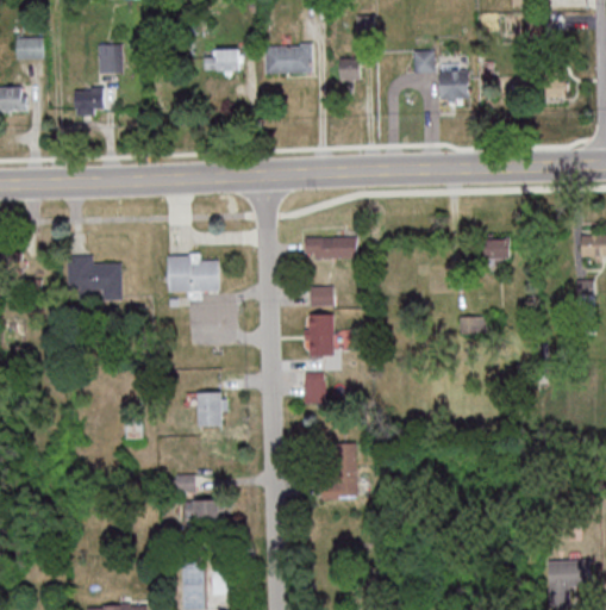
[(522,44),(545,44),(545,18),(522,18),(522,44)]
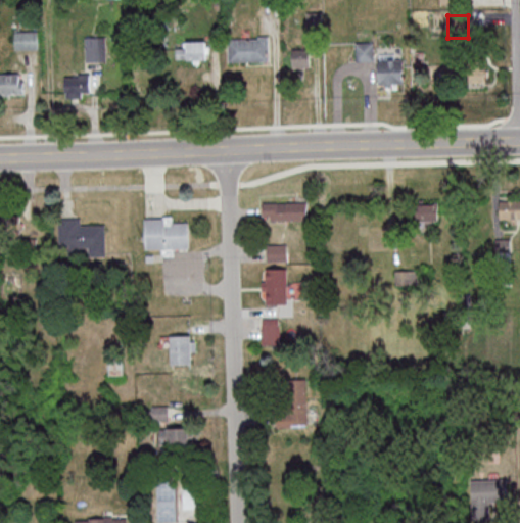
[(12,50),(36,50),(36,31),(12,31),(12,50)]
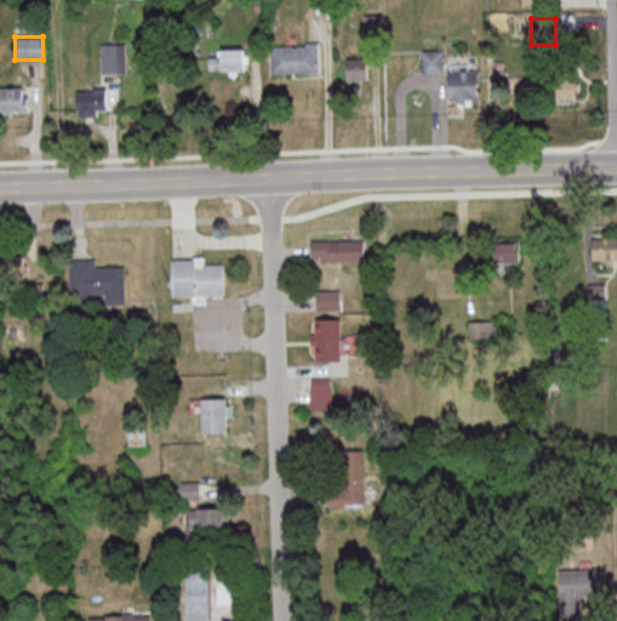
[(123,73),(123,44),(100,44),(100,73),(123,73)]
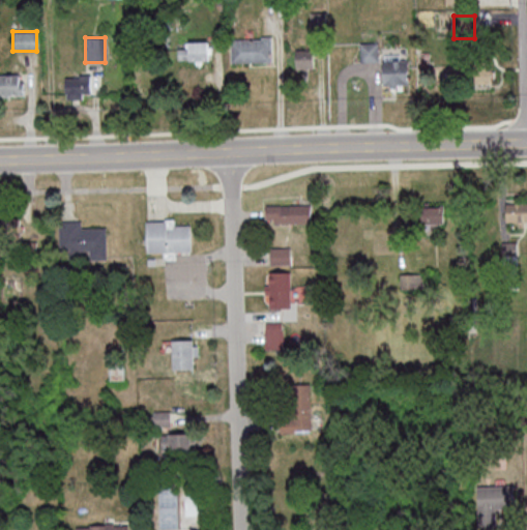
[(229,38),(229,62),(270,62),(270,38),(229,38)]
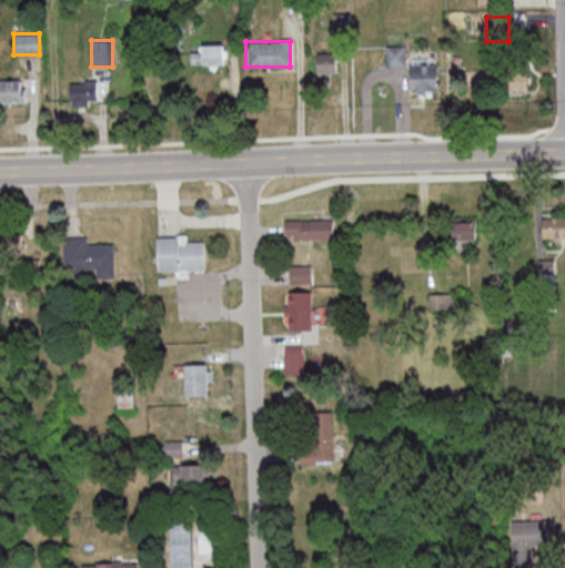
[(190,44),(190,66),(223,67),(223,46),(190,44)]
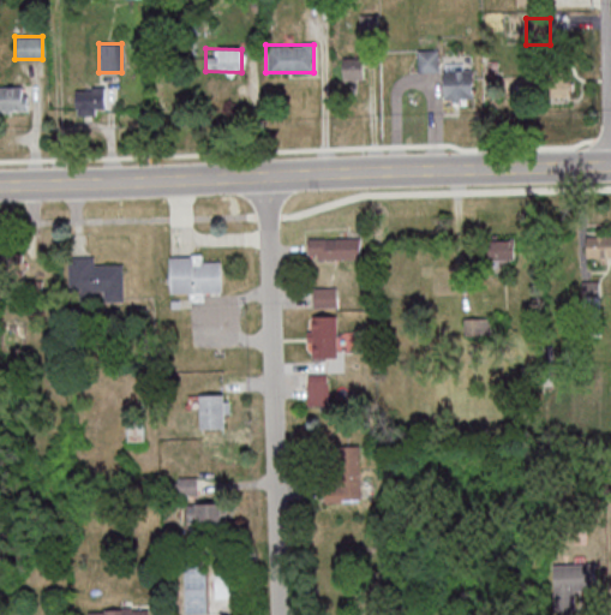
[(436,51),(417,51),(417,72),(436,72),(436,51)]
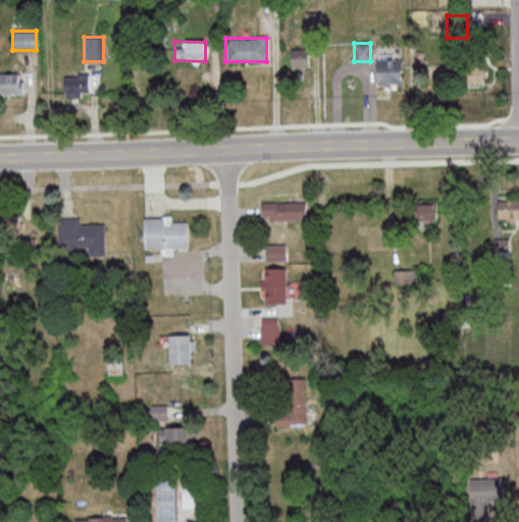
[(309,49),(289,49),(289,68),(309,68),(309,49)]
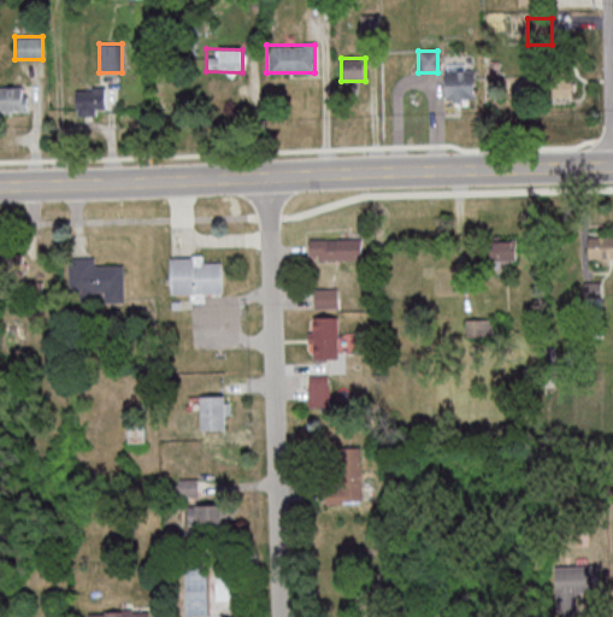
[(443,99),(473,99),(473,70),(443,70),(443,99)]
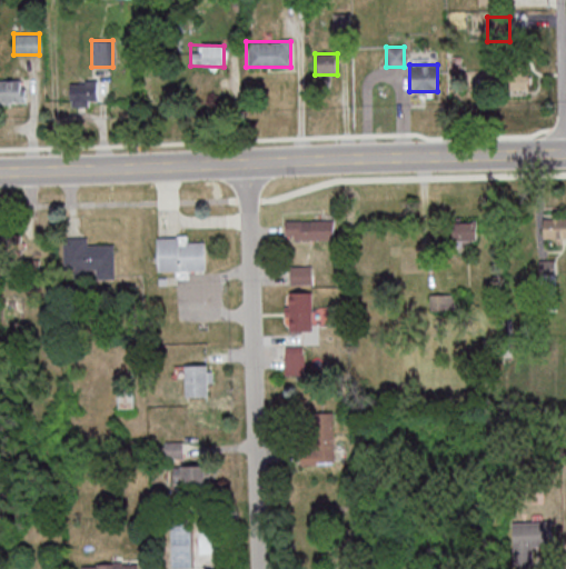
[(528,90),(528,65),(480,65),(480,90),(528,90)]
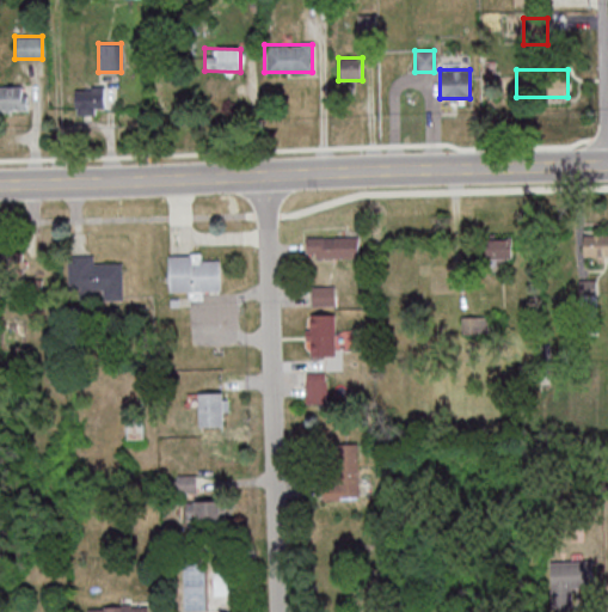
[(0,110),(25,110),(25,86),(0,85),(0,110)]
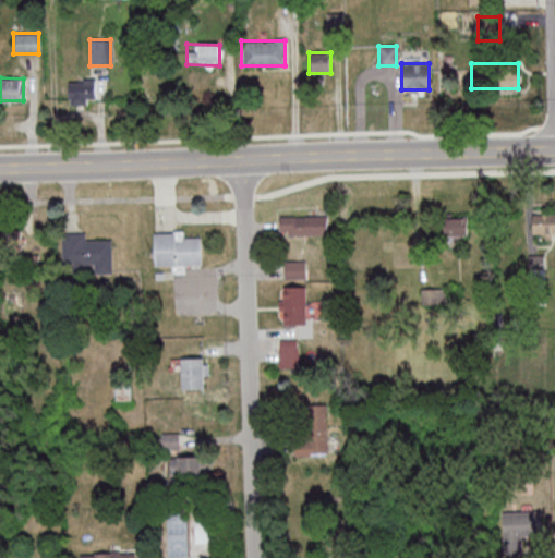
[(67,105),(94,105),(94,80),(67,80),(67,105)]
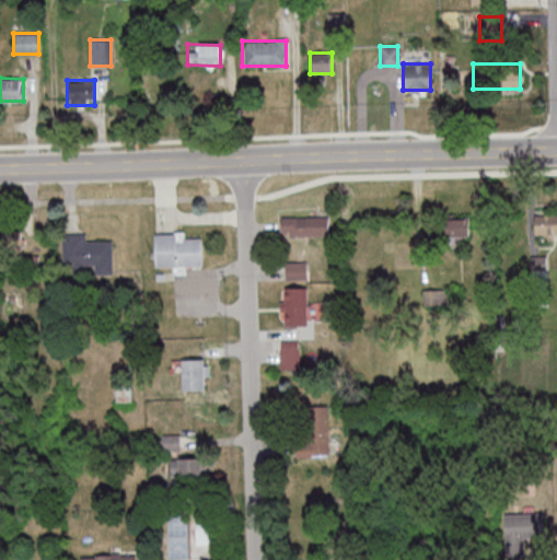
[(556,235),(556,214),(533,214),(533,235),(556,235)]
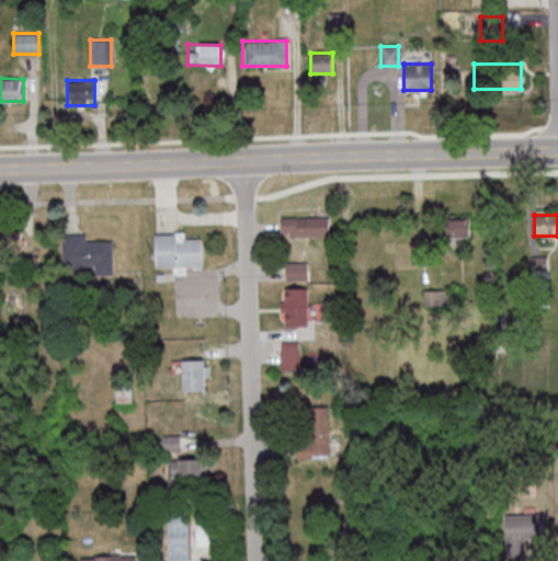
[(281,218),(281,237),(327,237),(327,218),(281,218)]
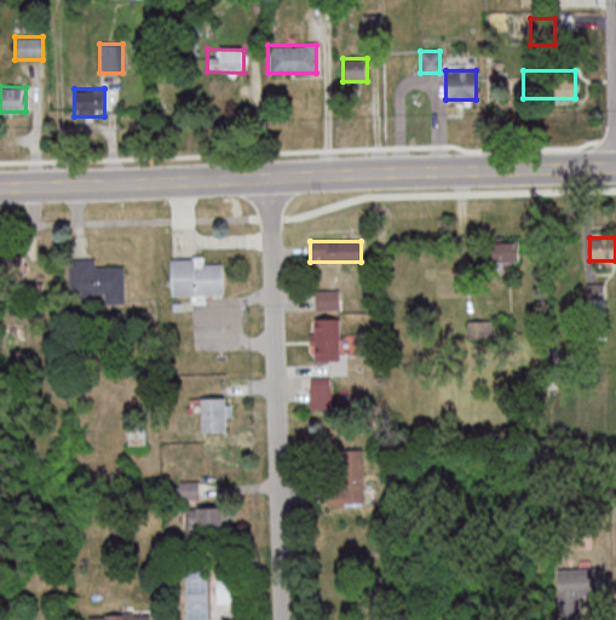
[(519,264),(519,241),(493,241),(493,264),(519,264)]
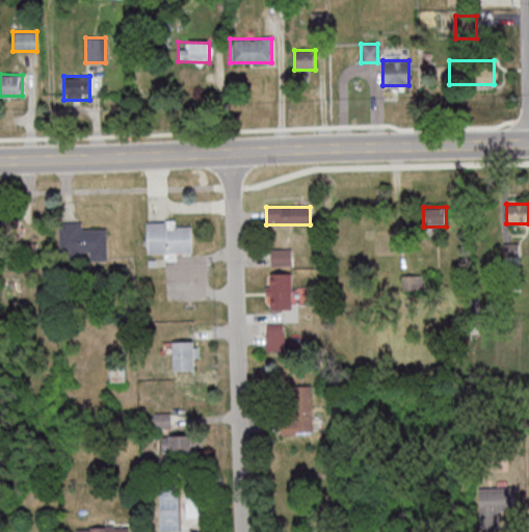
[(19,218),(0,218),(0,243),(19,243),(19,218)]
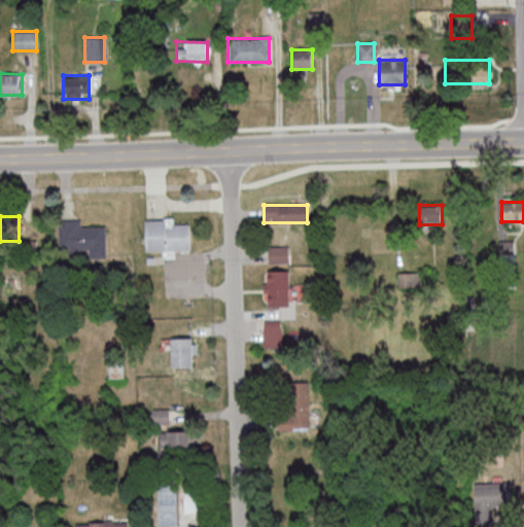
[(187,223),(175,224),(175,217),(144,219),(145,253),(174,253),(174,251),(188,250),(187,223)]
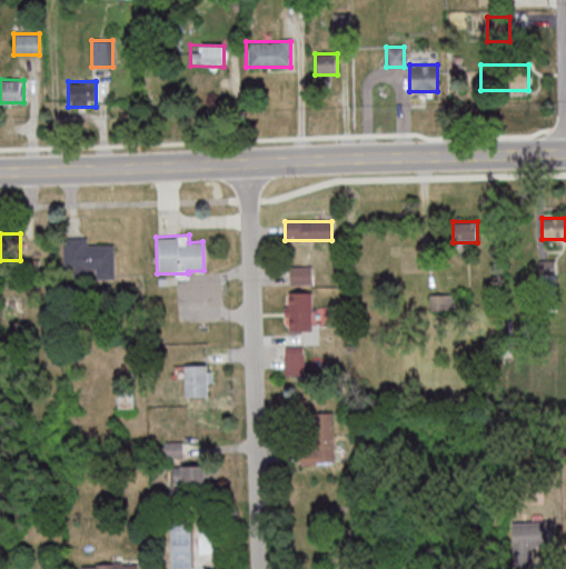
[(58,240),(82,239),(83,247),(109,246),(111,279),(93,280),(92,270),(82,271),(82,278),(69,279),(69,271),(60,271),(58,240)]
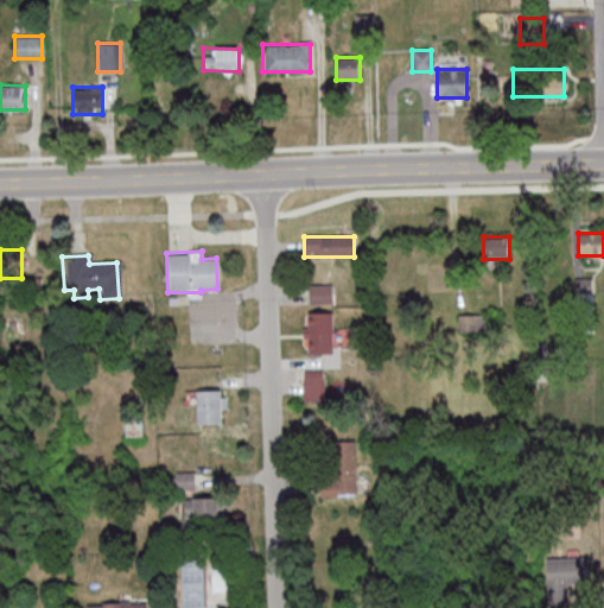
[(574,295),(590,295),(590,278),(574,278),(574,295)]
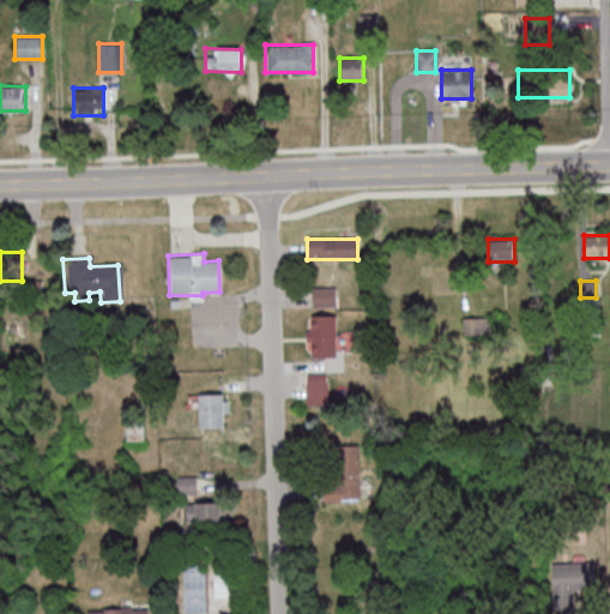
[(310,307),(334,307),(334,287),(310,287),(310,307)]
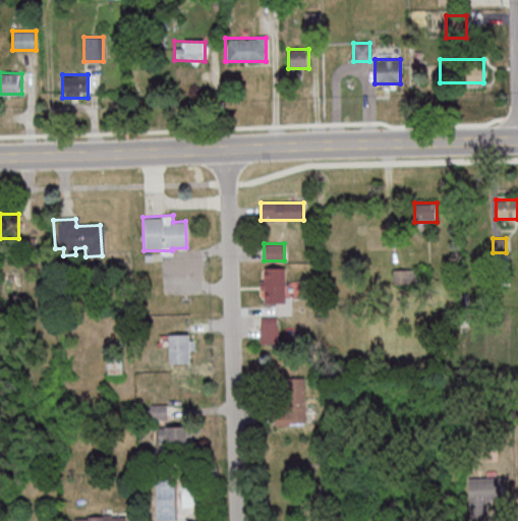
[(261,268),(282,268),(282,304),(261,305),(261,268)]
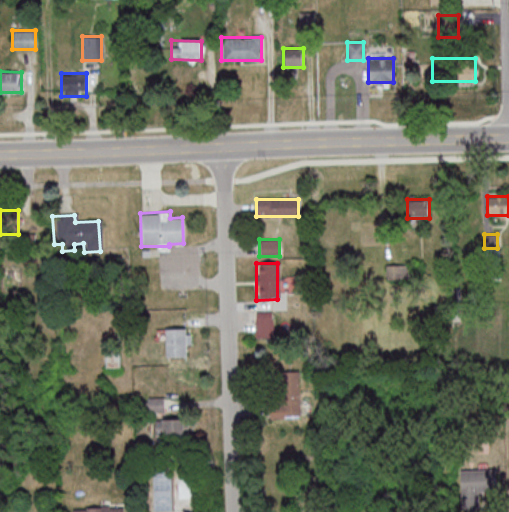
[(402,278),(402,266),(385,266),(385,278),(402,278)]
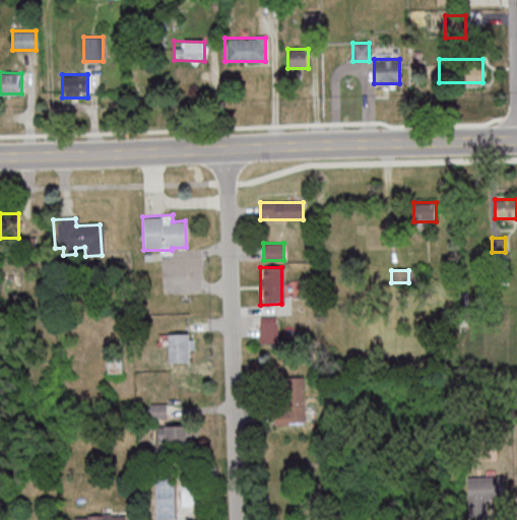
[(258,343),(276,343),(276,317),(258,317),(258,343)]
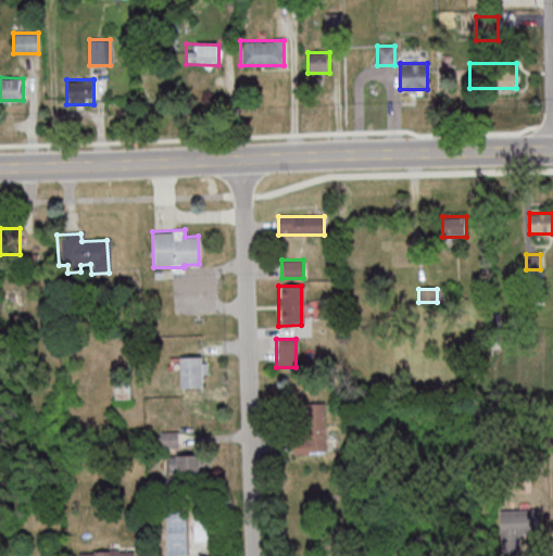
[(176,358),(198,357),(199,389),(178,389),(176,358)]
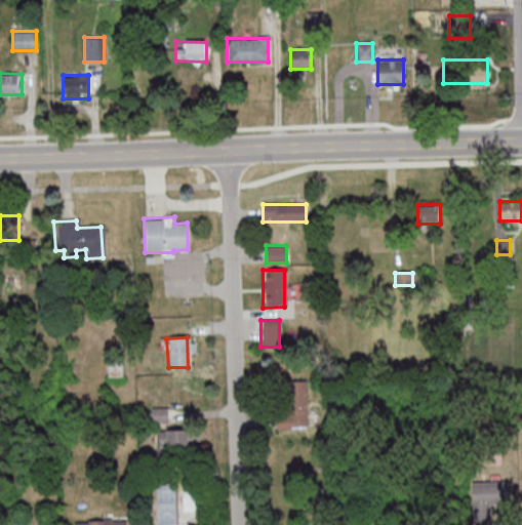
[(283,382),(302,381),(305,429),(273,431),(272,415),(284,414),(283,382)]
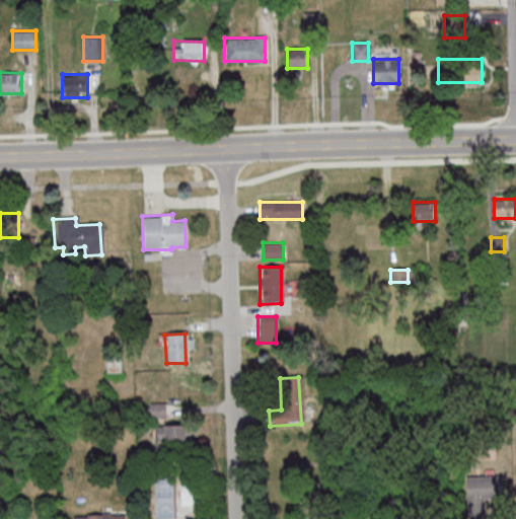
[(157,424),(157,443),(190,443),(190,424),(157,424)]
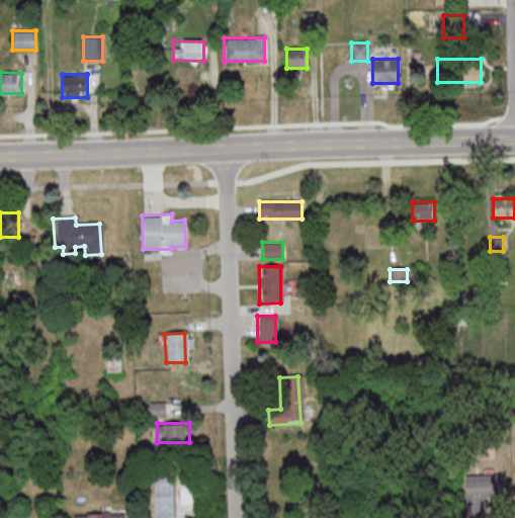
[(464,515),(484,515),(484,497),(499,497),(499,475),(464,475),(464,515)]
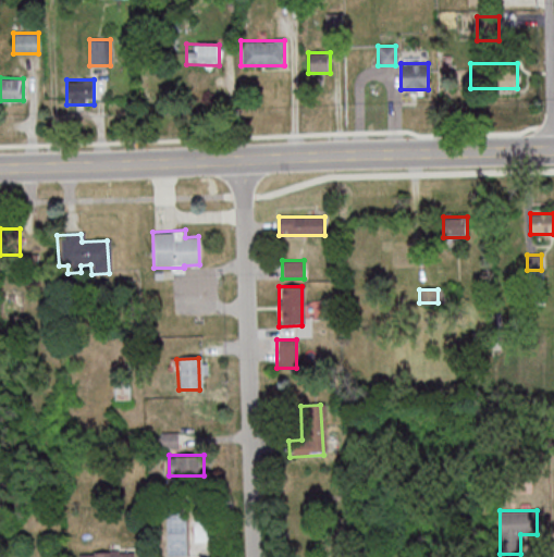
[(186,555),(186,511),(167,511),(167,555),(186,555)]
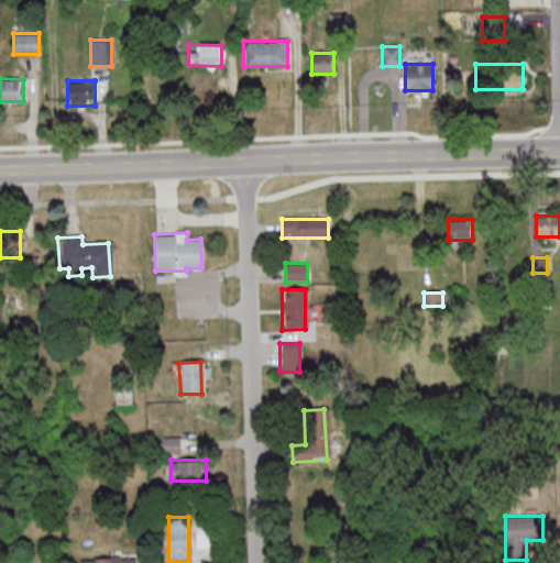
[(197,545),(207,545),(207,537),(197,537),(197,545)]
